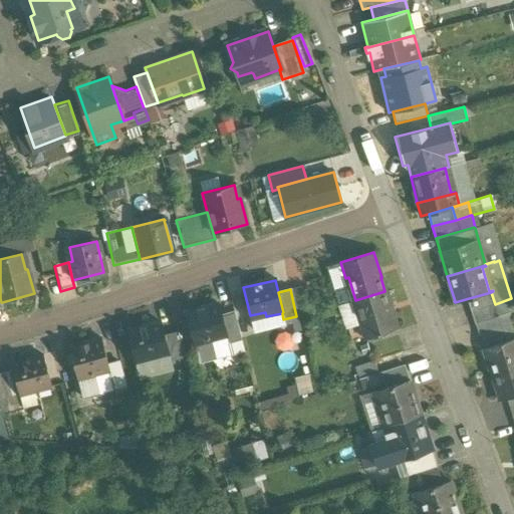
[(384,291),(355,300),(362,323),(360,324),(365,339),(398,329),(390,304),(389,304),(384,291)]
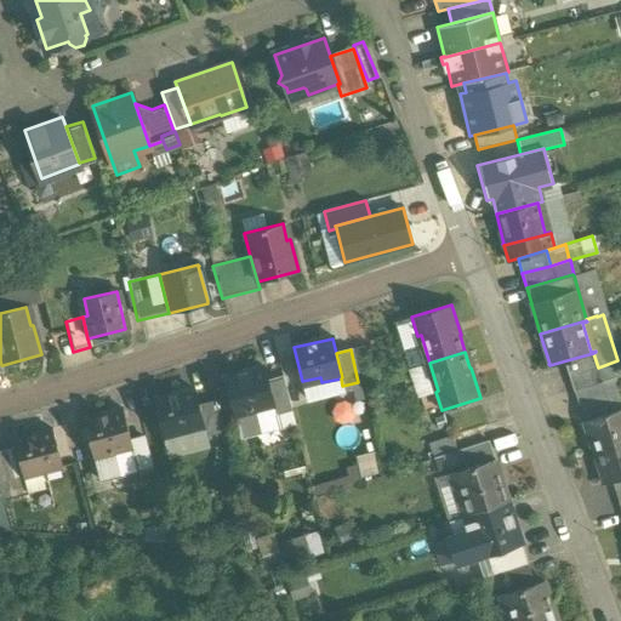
[(593,353),(567,360),(570,376),(598,368),(593,353)]
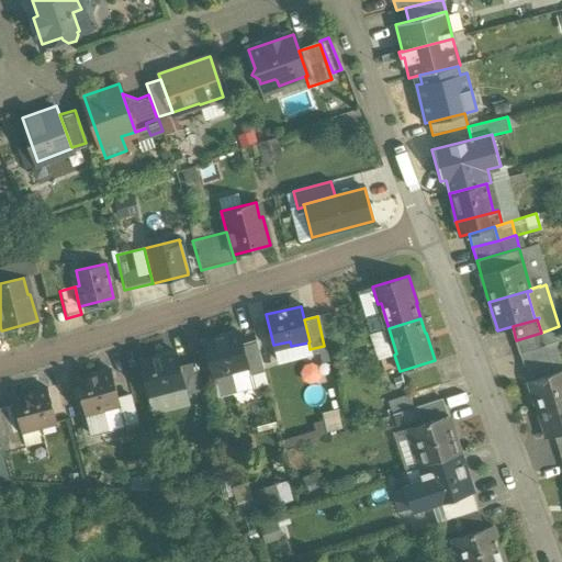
[(561,337),(559,326),(541,333),(544,346),(558,341),(561,339),(561,337)]
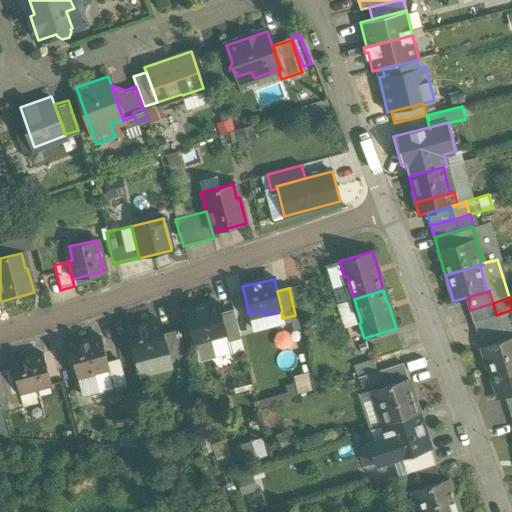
[(217,303),(184,311),(191,338),(206,335),(208,340),(225,336),(220,316),(217,303)]
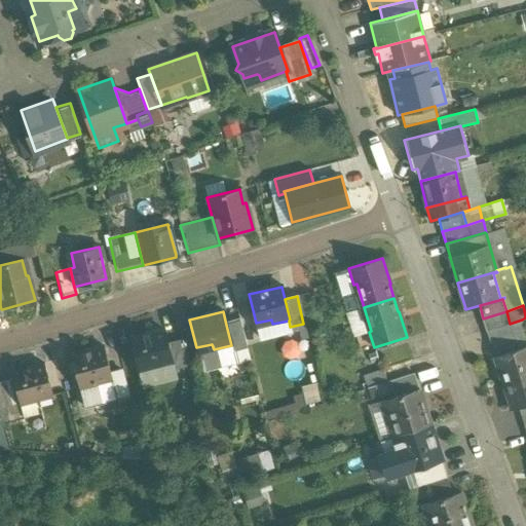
[(506,311),(483,318),(487,331),(489,330),(510,324),(506,311)]
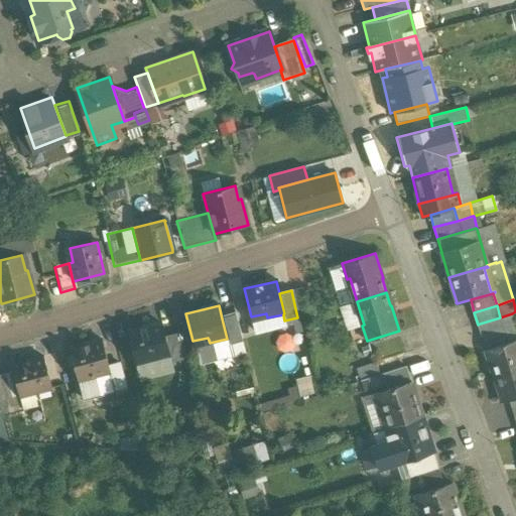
[(512,313),(500,317),(504,330),(515,327),(512,313)]
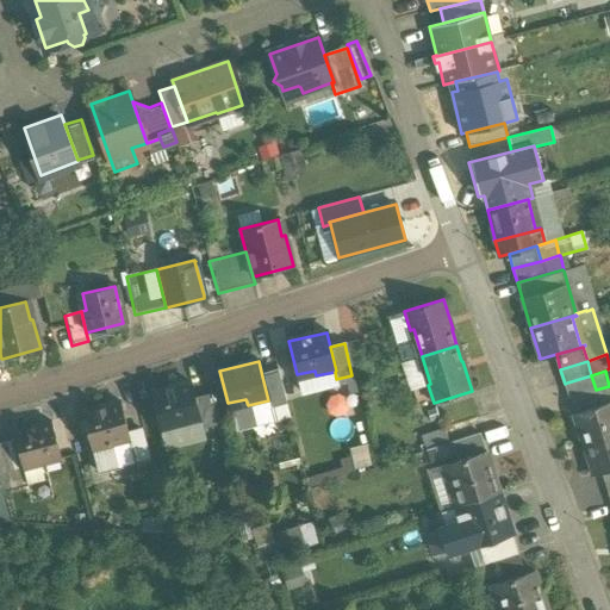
[(279,373),(262,377),(268,400),(271,409),(286,405),(279,373)]
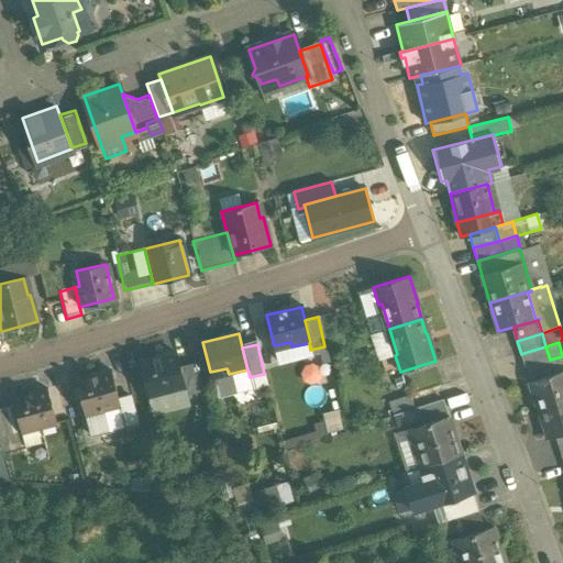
[(545,346),(523,353),(528,367),(550,360),(545,346)]
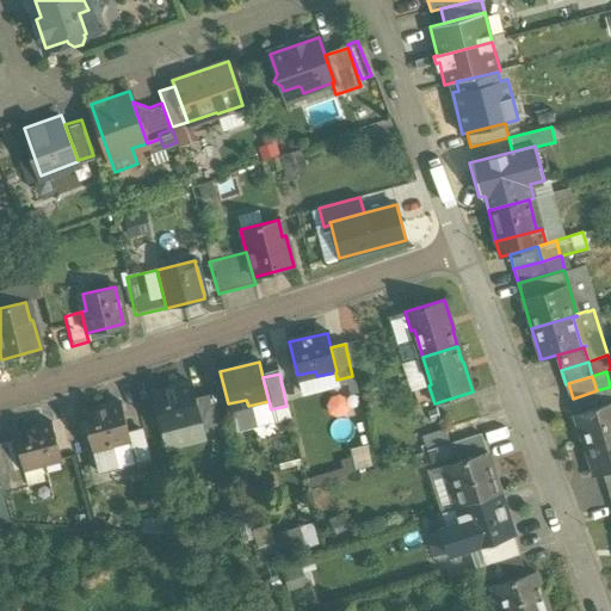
[(189,383),(149,393),(159,426),(176,421),(177,427),(198,421),(193,400),(189,383)]
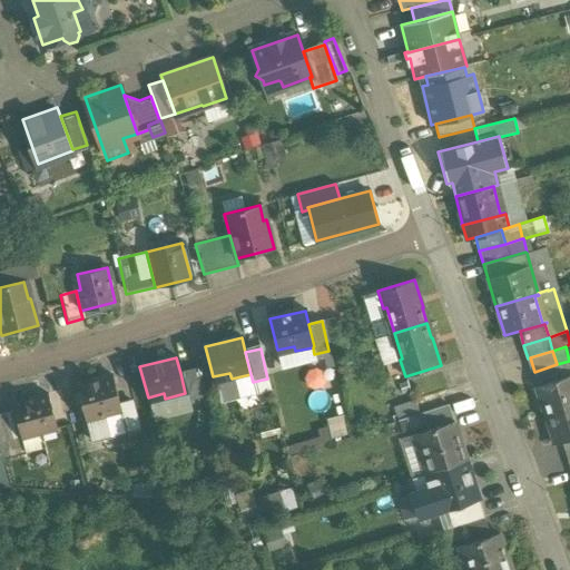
[(557,364),(534,372),(539,386),(569,375),(569,360),(569,361),(557,364)]
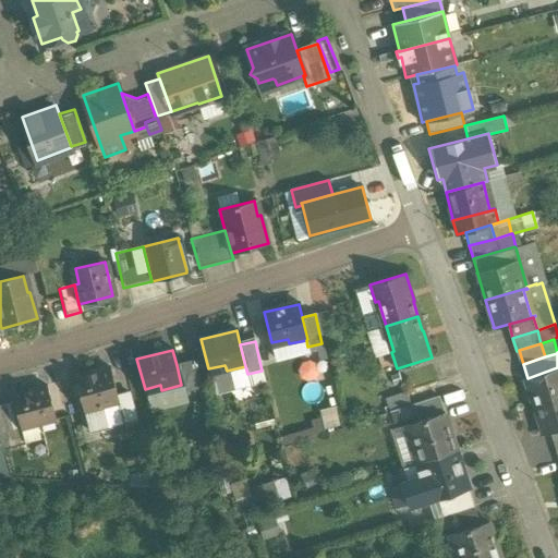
[(189,362),(177,365),(181,385),(183,393),(196,390),(189,362)]
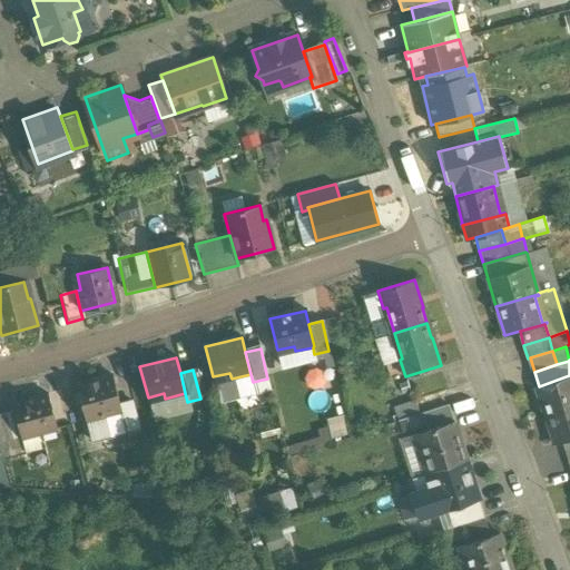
[(251,374),(232,379),(229,373),(213,376),(219,404),(256,394),(253,382),(251,374)]
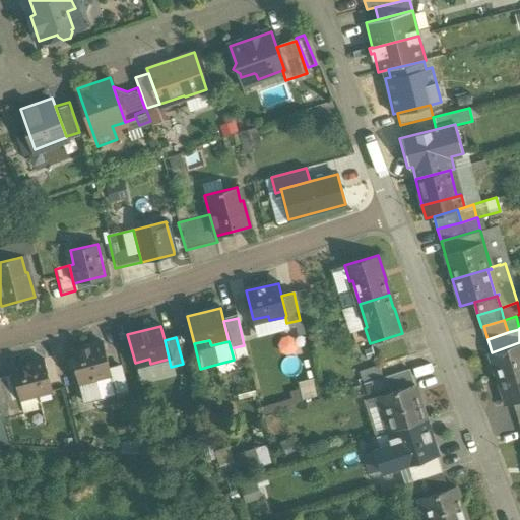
[(519,342),(492,352),(489,353),(497,378),(519,371),(519,342)]
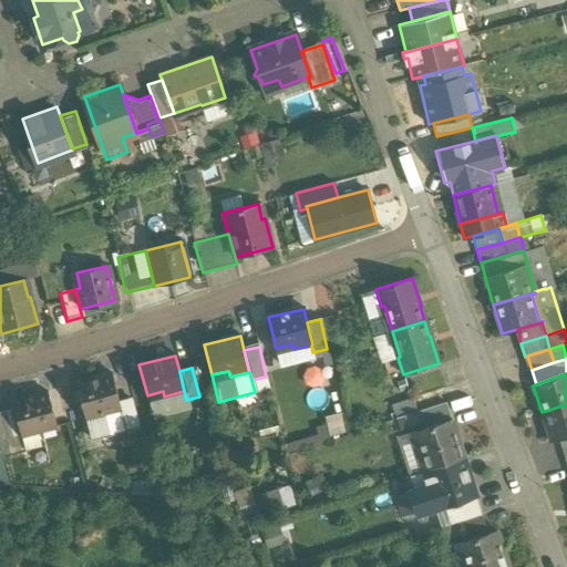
[(109,375),(76,383),(75,383),(83,414),(99,411),(100,415),(120,410),(119,404),(111,374),(109,374),(109,375)]
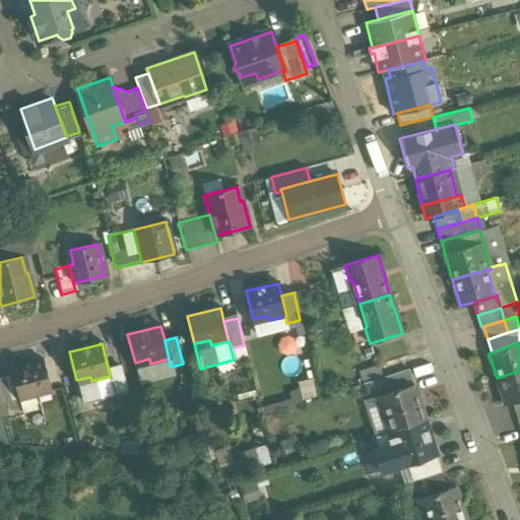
[(43,362),(10,371),(17,398),(31,394),(33,398),(51,393),(43,362)]
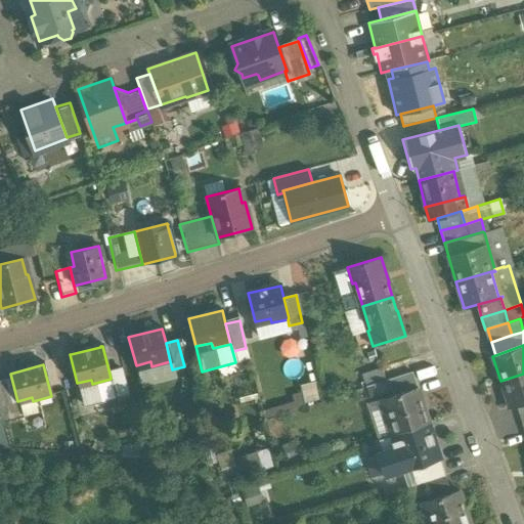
[(121,370),(110,374),(111,379),(115,399),(128,396),(121,370)]
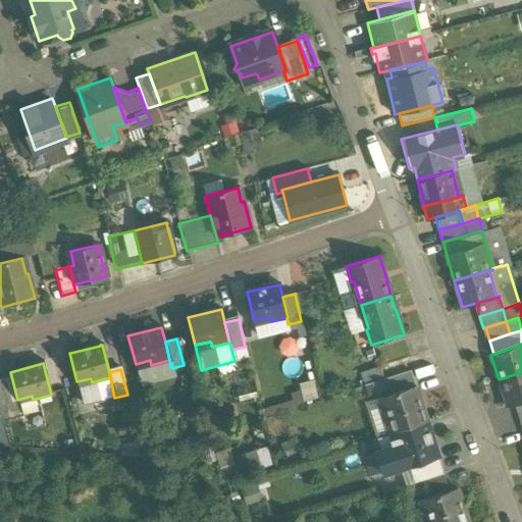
[(408,370),(372,382),(376,393),(389,388),(390,389),(412,382),(408,370)]
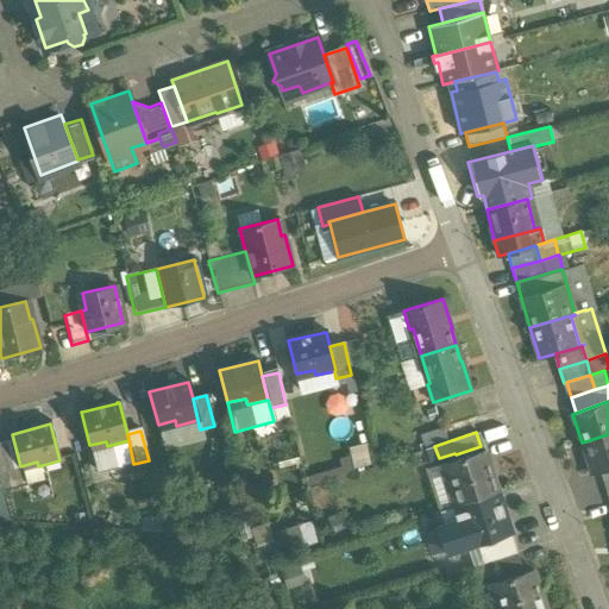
[(608,434),(582,443),(591,473),(600,471),(608,468),(608,434)]
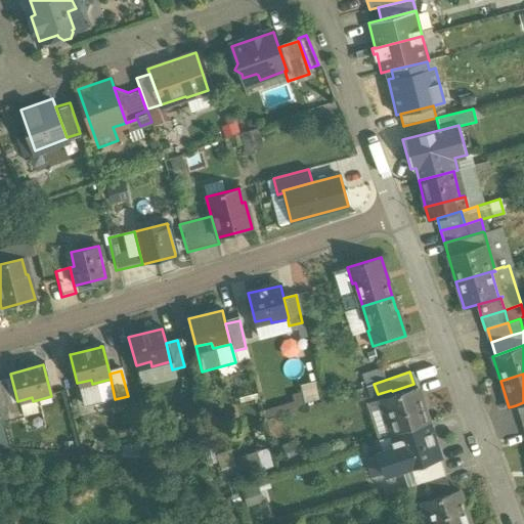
[(111,379),(92,384),(91,380),(77,383),(82,406),(115,399),(111,379)]
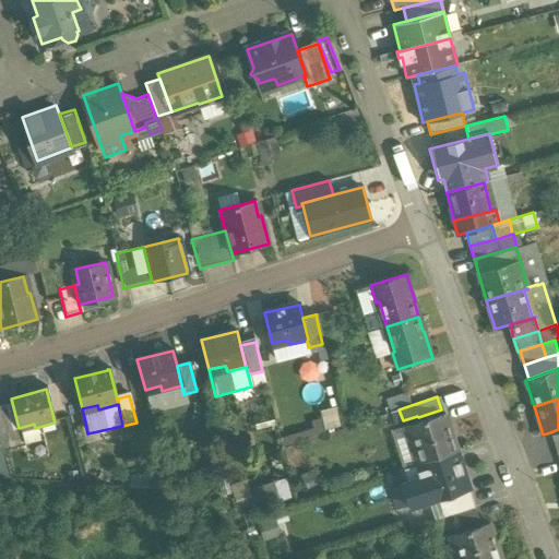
[(9,407),(0,409),(0,447),(1,450),(19,444),(9,407)]
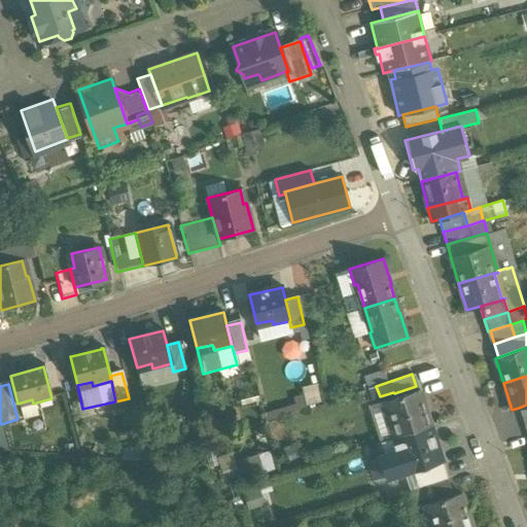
[(421,389),(388,399),(394,420),(390,421),(393,436),(430,425),(421,389)]
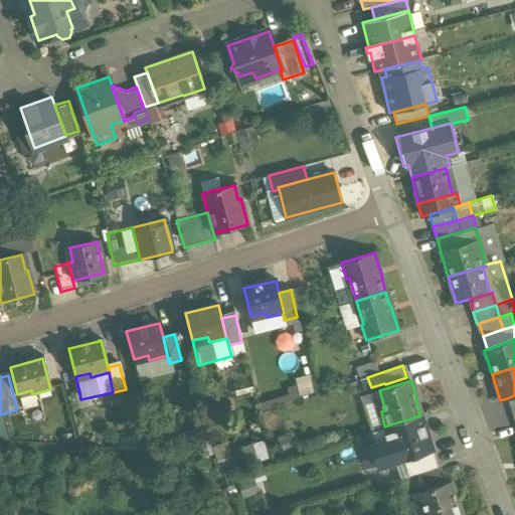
[(384,426),(383,427),(385,434),(384,434),(386,439),(371,444),(379,467),(432,450),(433,450),(421,415),(420,415),(384,426)]
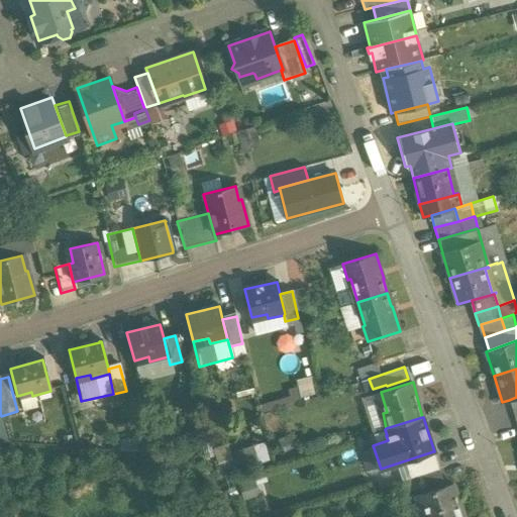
[(242,459),(269,456),(267,442),(240,445),(242,459)]
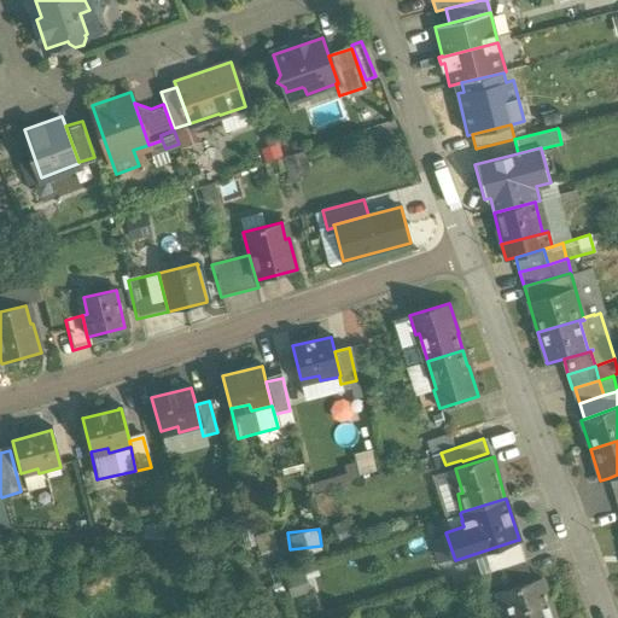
[(518,540),(489,549),(495,570),(522,561),(524,560),(518,540)]
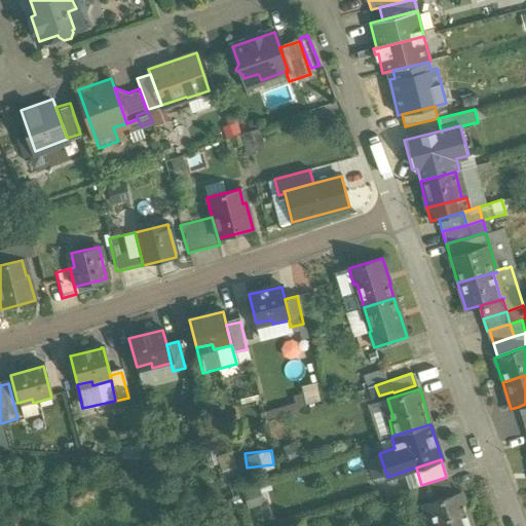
[(421,485),(409,489),(412,500),(448,489),(444,478),(421,485)]
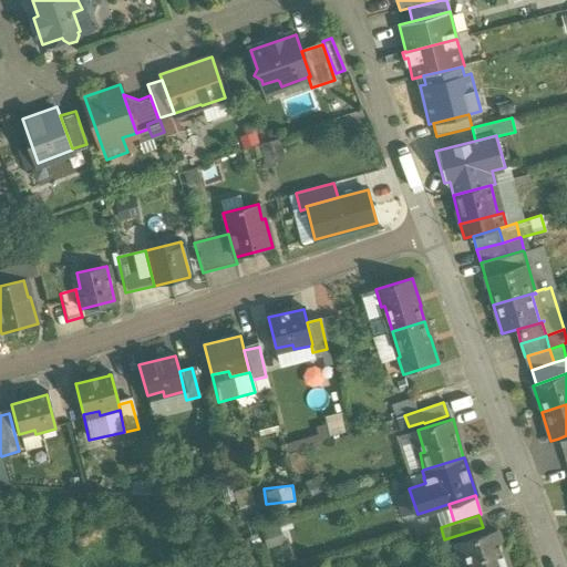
[(506,566),(495,529),(460,542),(466,563),(462,565),(462,566),(506,566)]
